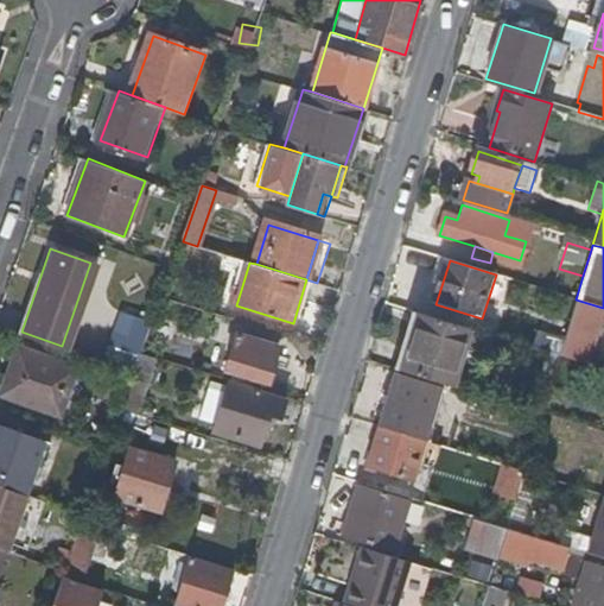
[(603,308),(576,300),(572,311),(592,317),(602,320),(603,316),(603,308)]
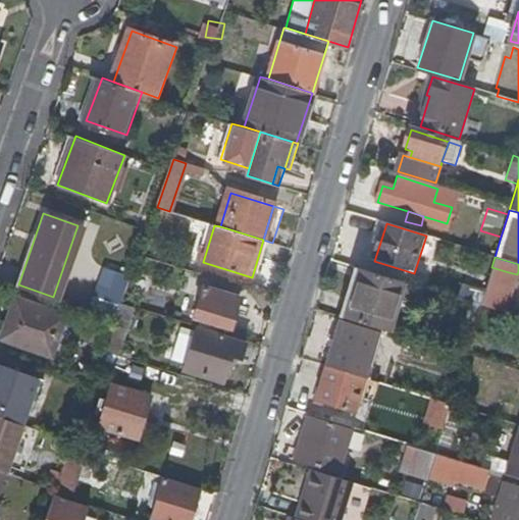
[(487,281),(485,287),(504,292),(509,272),(491,267),(487,281)]
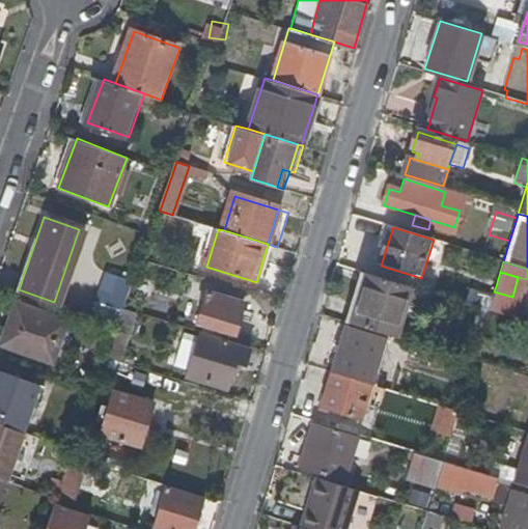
[(409,288),(360,273),(346,321),(348,322),(369,328),(394,335),(409,288)]
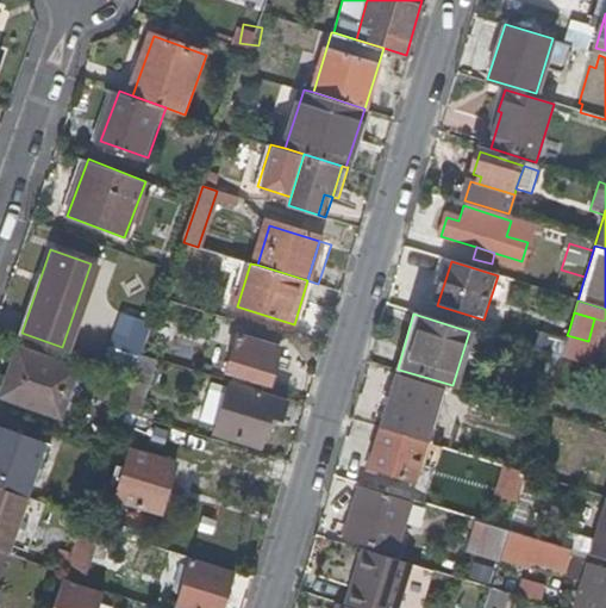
[(547,352),(561,355),(567,335),(569,329),(555,324),(547,352)]
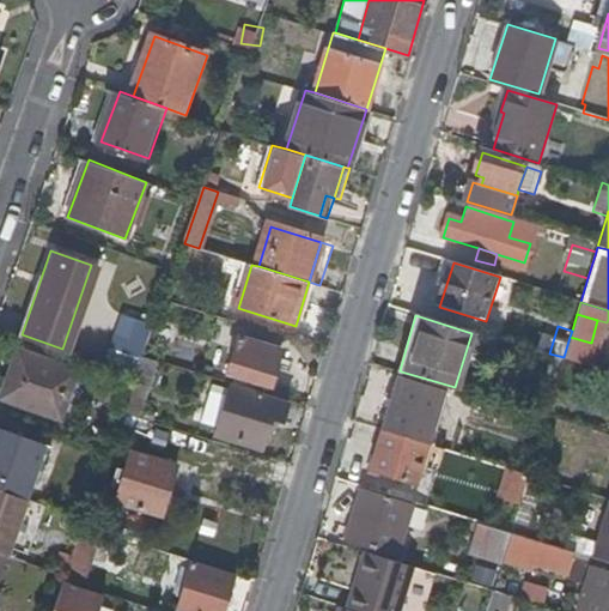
[(241,333),(229,370),(273,385),(279,364),(274,363),(280,345),(241,333)]
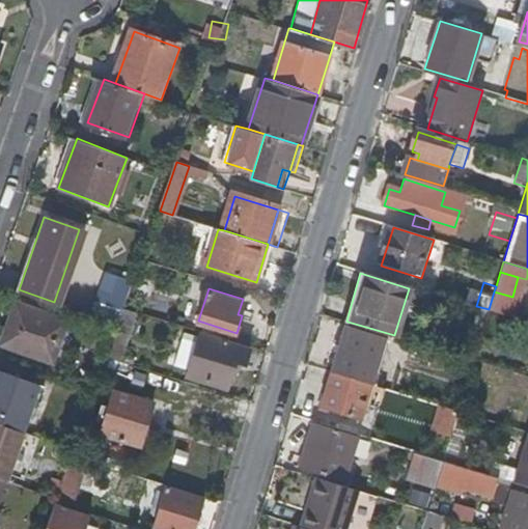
[(489,309),(488,312),(515,321),(521,299),(512,297),(494,291),(489,309)]
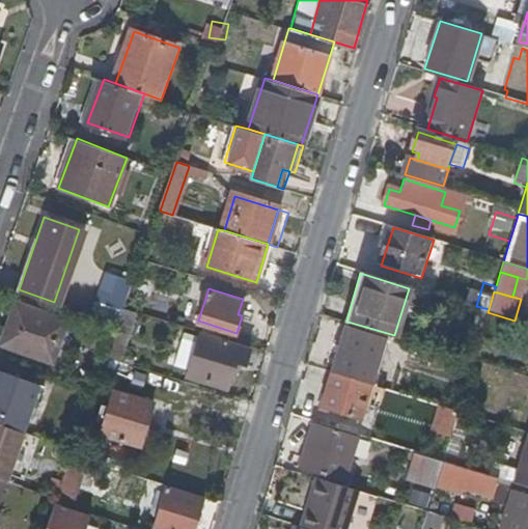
[(91,315),(119,325),(124,310),(96,301),(91,315)]
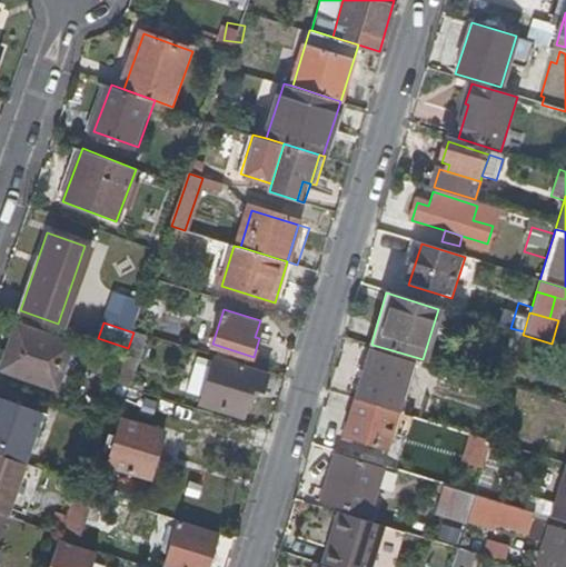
[(75,344),(18,324),(2,367),(60,387),(75,344)]
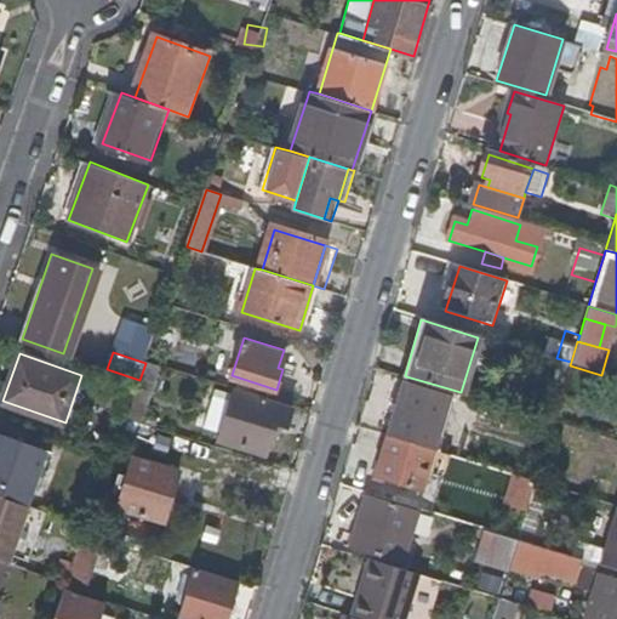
[(138,384),(126,418),(141,422),(161,362),(148,357),(146,363),(140,380),(138,384)]
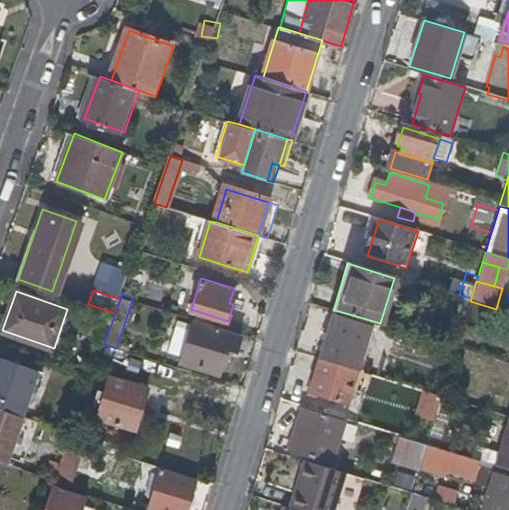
[(356,316),(335,310),(333,318),(353,324),(356,316)]
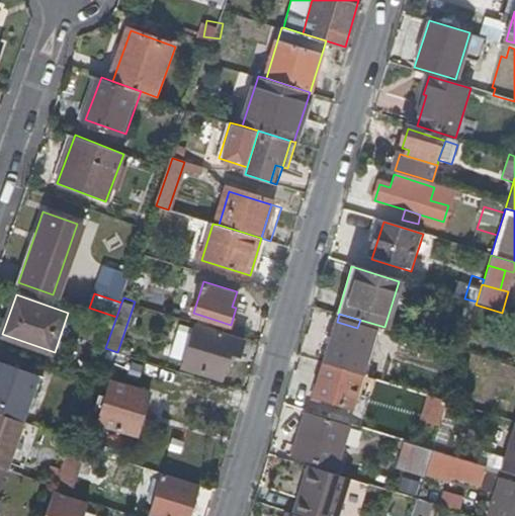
[(357,328),(337,322),(325,363),(361,374),(374,378),(380,357),(351,348),(357,328)]
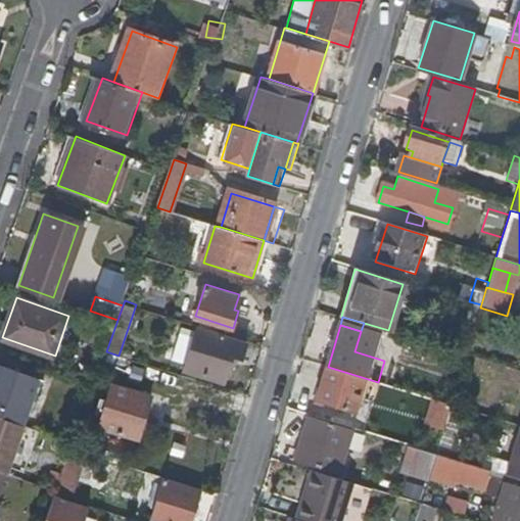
[(246,342),(219,333),(215,345),(196,339),(186,369),(226,382),(233,360),(239,362),(246,342)]
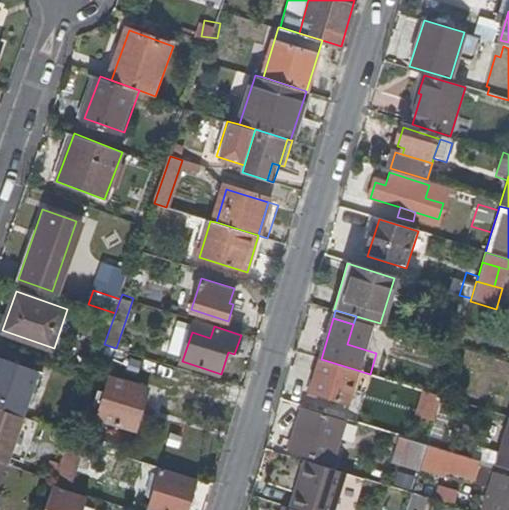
[(0,355),(0,406),(25,415),(41,370),(0,355)]
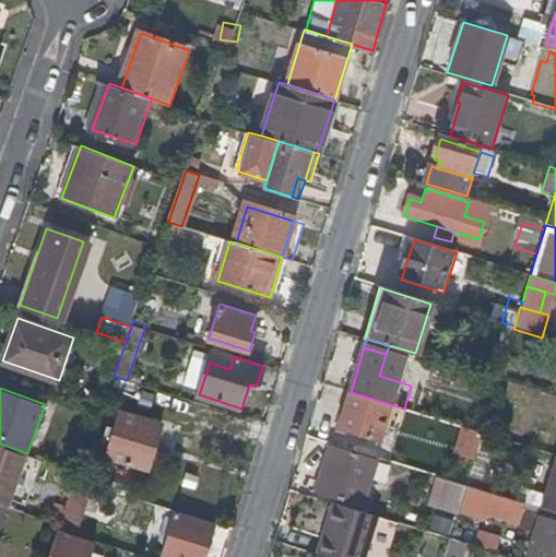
[(390,404),(351,392),(339,430),(379,442),(390,404)]
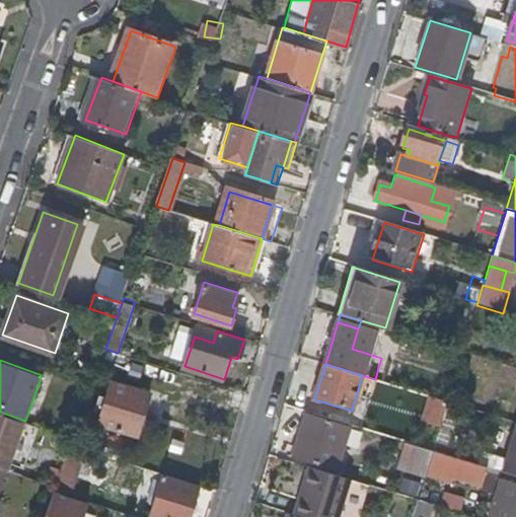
[(150,393),(112,381),(99,424),(138,435),(150,393)]
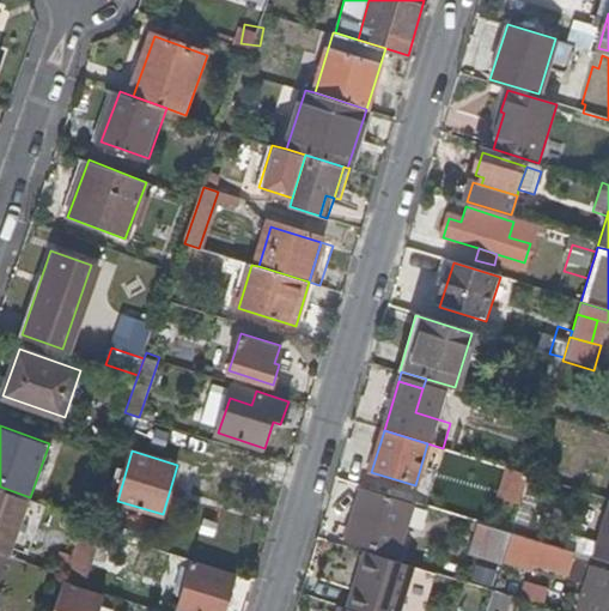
[(529,475),(519,507),(534,512),(543,479),(529,475)]
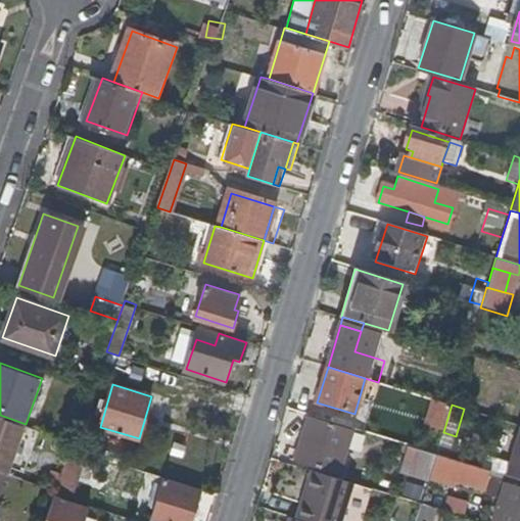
[(26,424),(0,415),(0,469),(5,471),(9,472),(27,424),(26,424)]
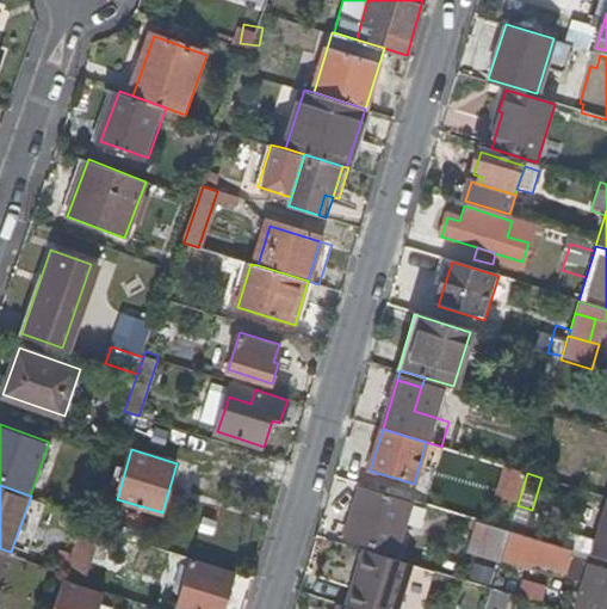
[(412,502),(363,487),(347,537),(396,553),(400,540),(406,542),(410,528),(404,526),(412,502)]
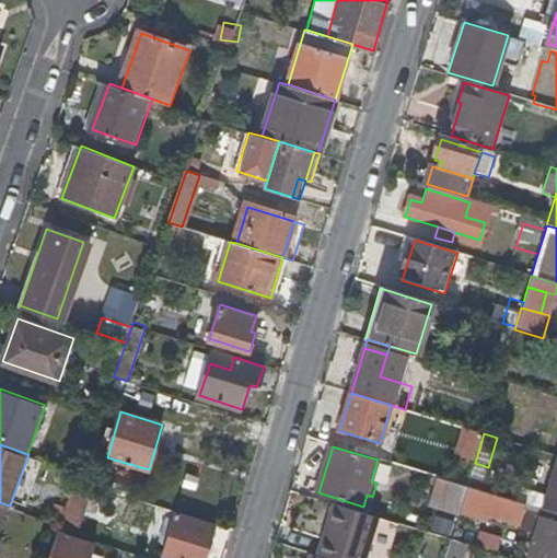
[(475,463),(467,488),(480,491),(488,467),(475,463)]
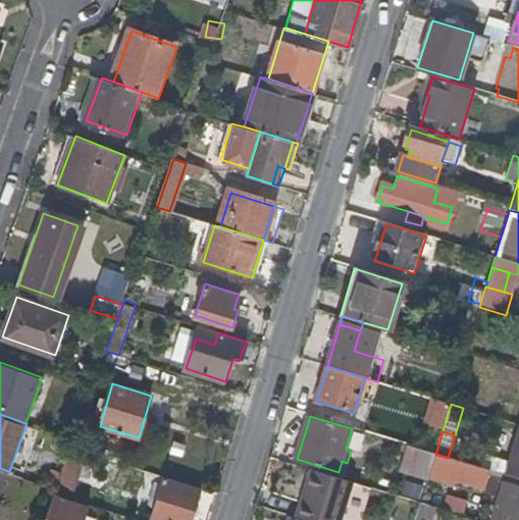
[(485,456),(481,468),(491,471),(518,479),(518,432),(509,463),(485,456)]
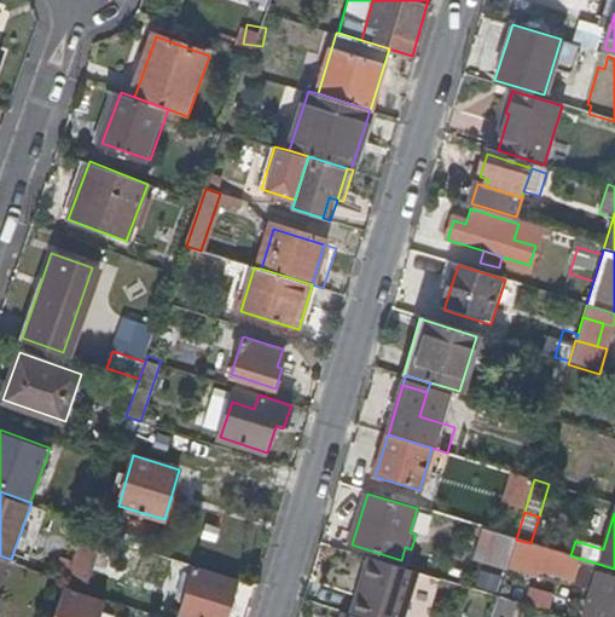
[(508,571),(516,540),(482,529),(471,560),(508,571)]
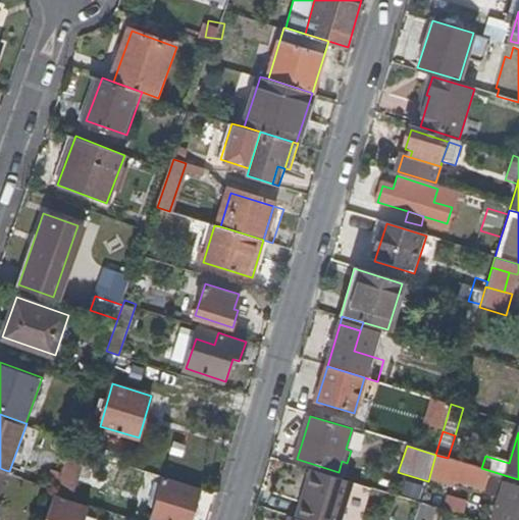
[(57,488),(55,495),(64,498),(71,500),(89,453),(72,448),(57,488)]
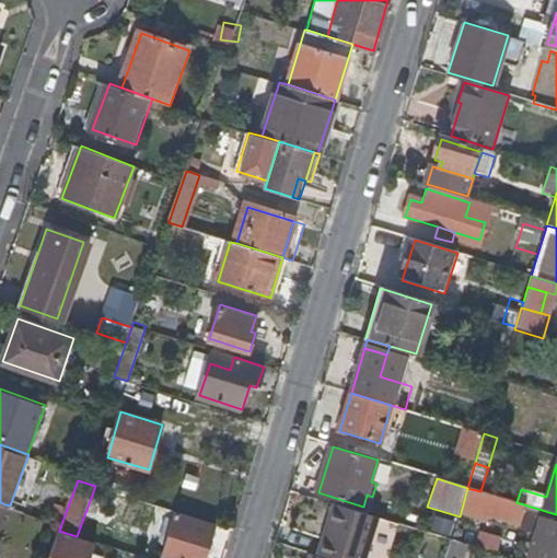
[(480,491),(467,488),(460,516),(487,524),(489,516),(521,526),(528,506),(517,502),(480,491)]
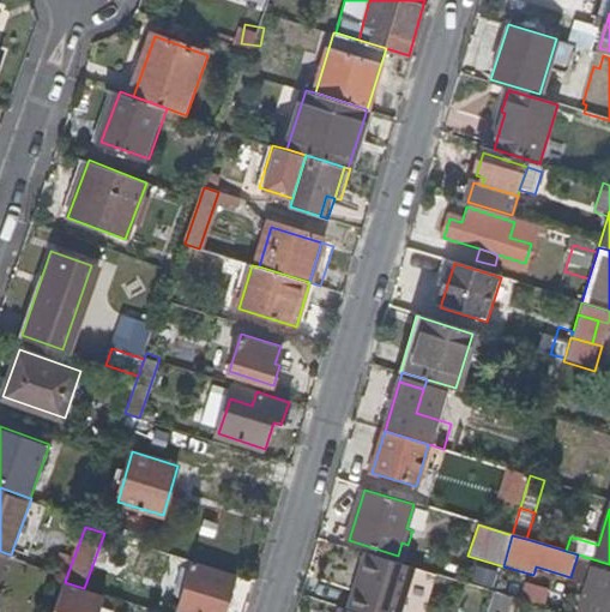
[(399,611),(416,567),(362,552),(343,610),(352,611),(399,611)]
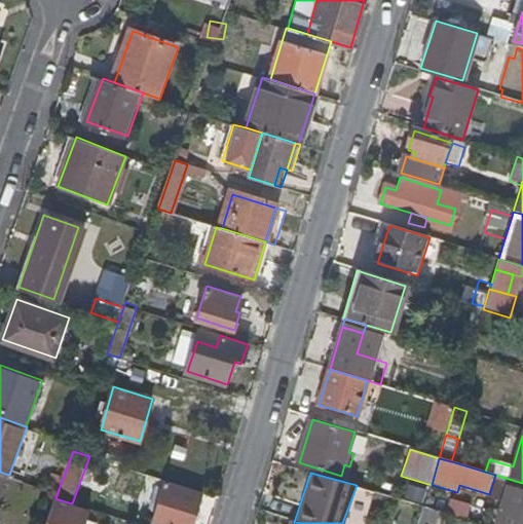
[(163,488),(151,523),(192,523),(201,499),(163,488)]
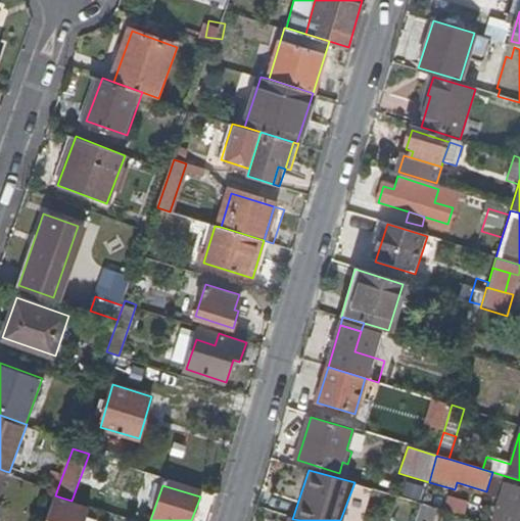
[(495,520),(519,520),(519,488),(507,485),(495,520)]
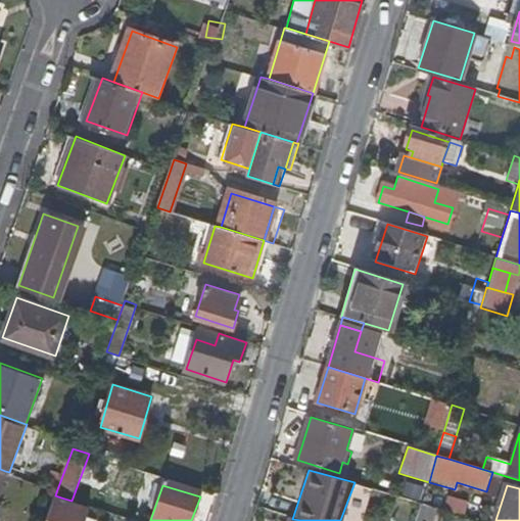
[(365,514),(372,490),(364,488),(357,512),(365,514)]
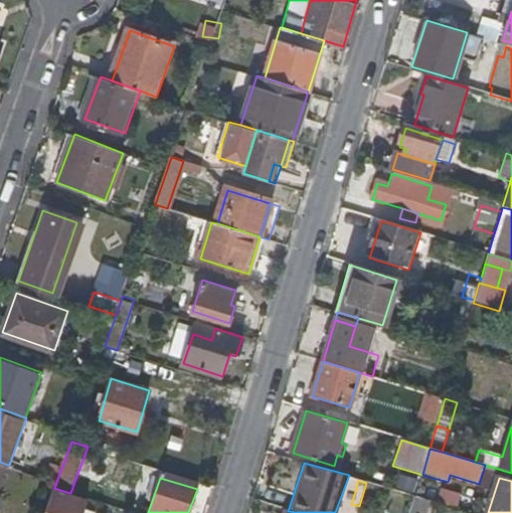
[(410,512),(415,498),(366,483),(359,506),(358,511),(364,512),(379,512),(381,509),(392,512),(394,512),(410,512)]
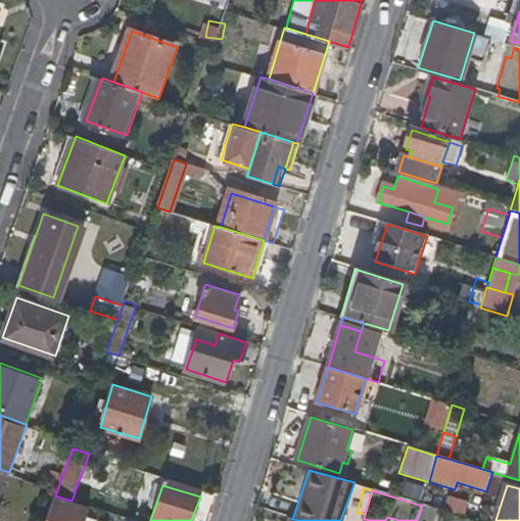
[(426,492),(423,504),(436,508),(458,514),(461,503),(426,492)]
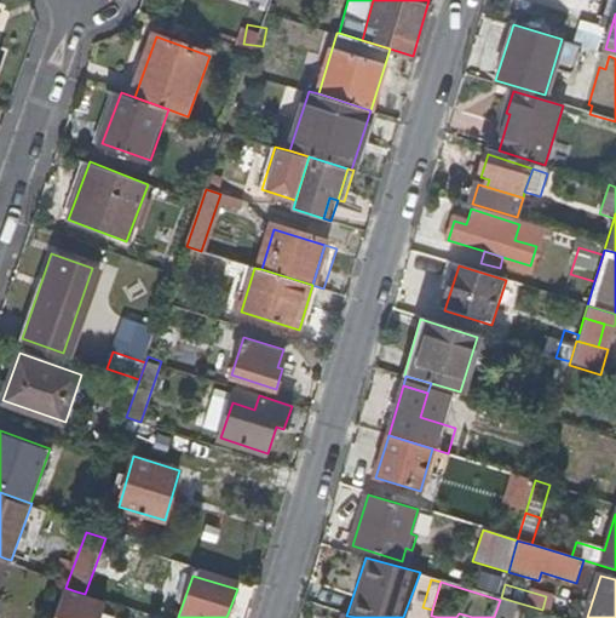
[(85,594),(76,591),(70,610),(67,607),(62,617),(101,617),(107,601),(85,594)]
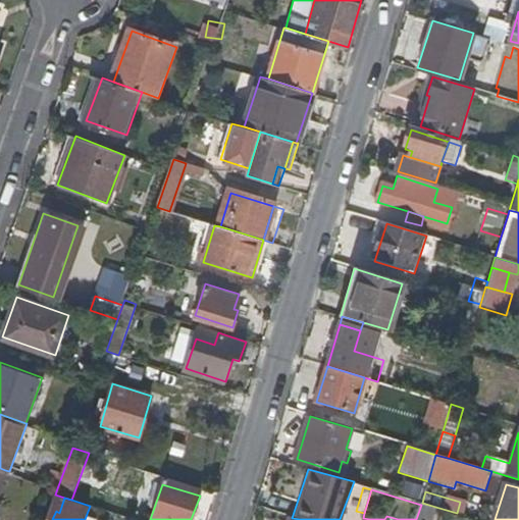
[(431,519),(435,507),(422,503),(421,505),(416,519),(431,519)]
